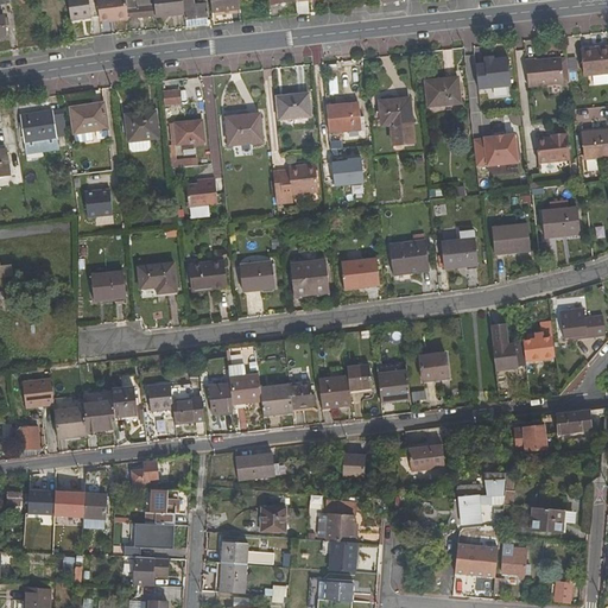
[(67,0),(69,23),(97,19),(95,0),(67,0)]
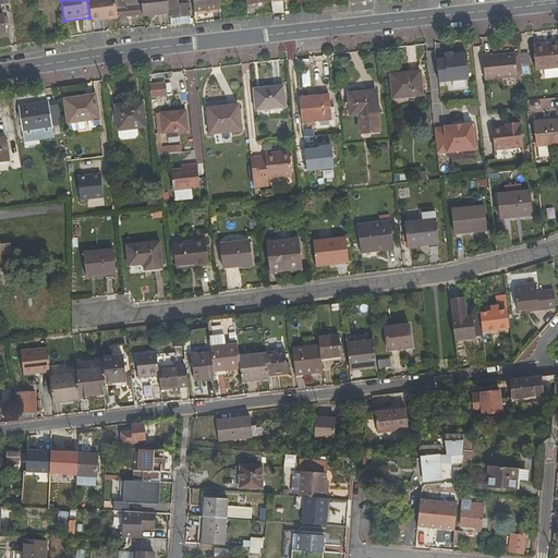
[(87,0),(89,17),(89,19),(97,19),(116,16),(113,0),(87,0)]
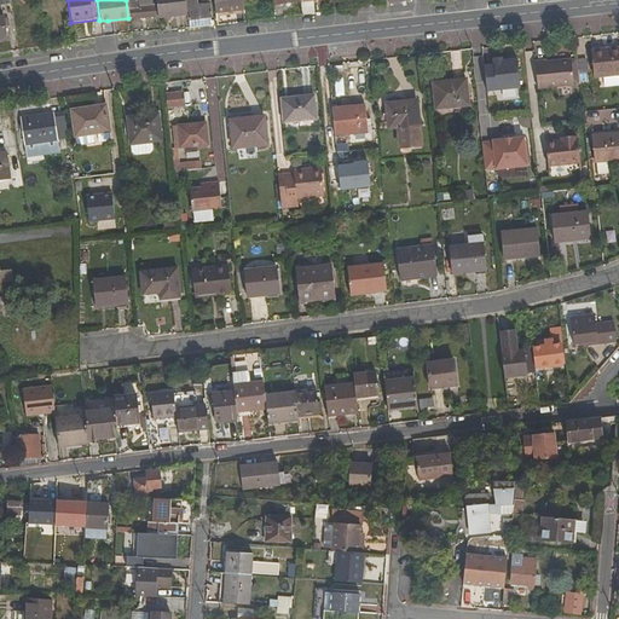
[(128,18),(128,21),(154,17),(152,5),(138,7),(137,0),(127,0),(126,0),(128,18)]
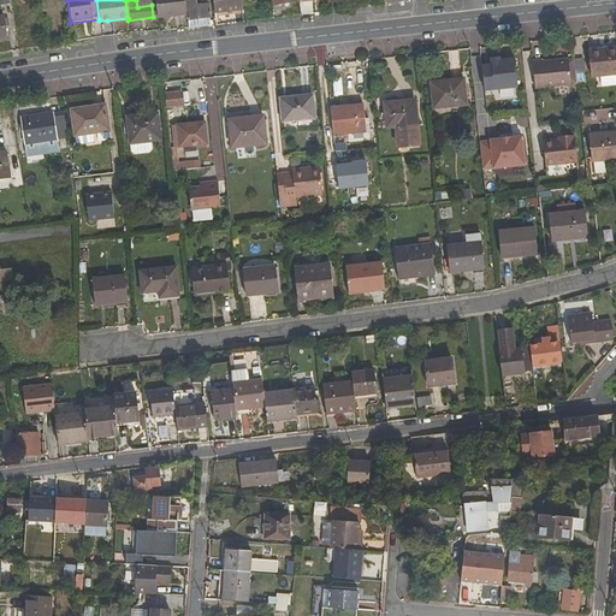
[(154,0),(157,19),(185,16),(182,0),(154,0)]
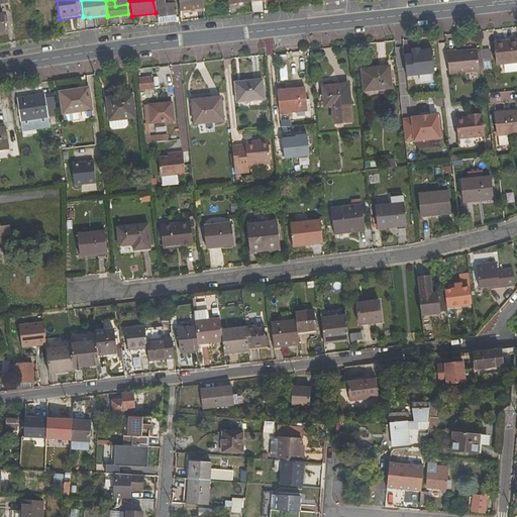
[(152,0),(156,13),(156,17),(176,15),(174,3),(164,4),(163,0),(152,0)]
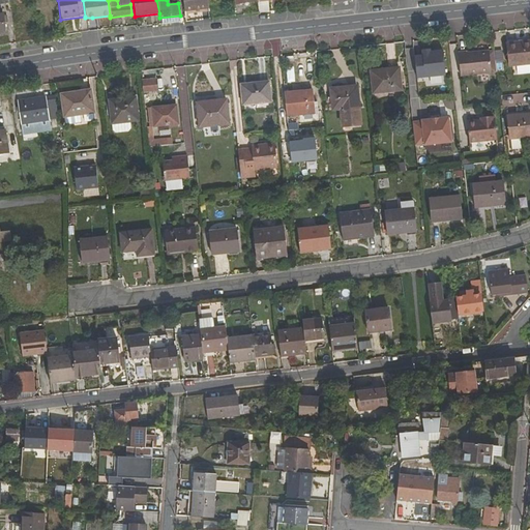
[(181,0),(183,11),(208,8),(207,0),(181,0)]
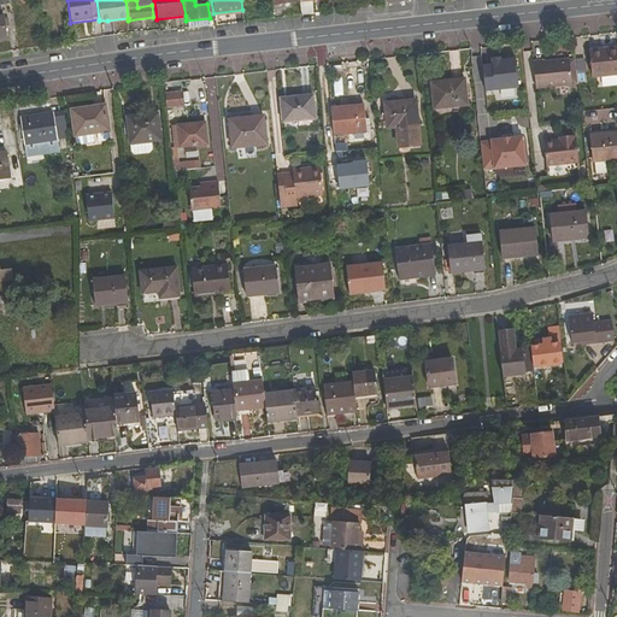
[(301,1),(303,15),(317,13),(315,0),(303,0),(303,1),(301,1)]
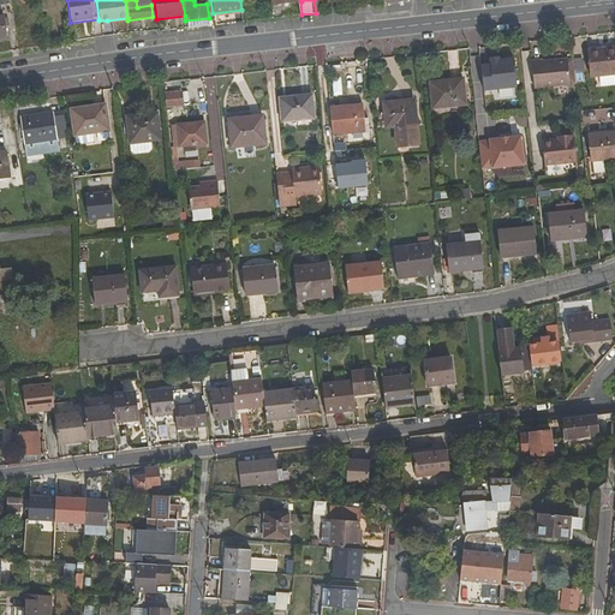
[(591,77),(614,75),(614,47),(589,51),(591,77)]
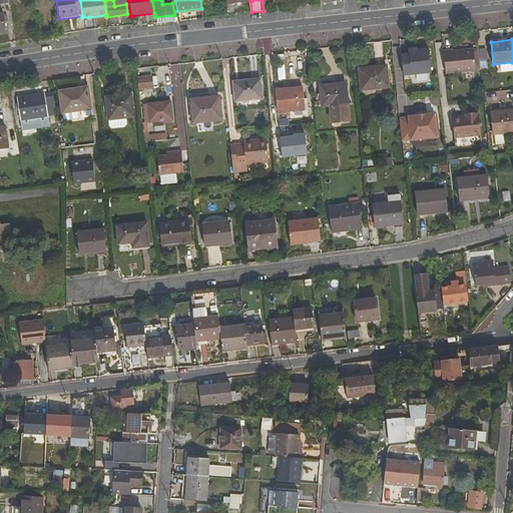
[(403,76),(431,73),(429,49),(416,50),(416,48),(409,48),(409,54),(401,55),(403,76)]
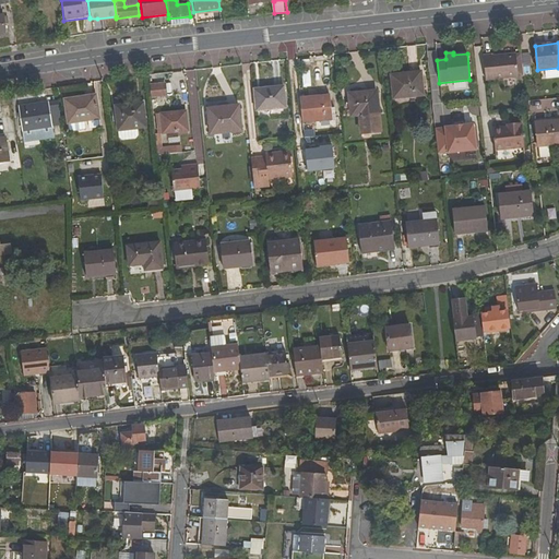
[(490,56),(490,54),(483,55),(485,80),(518,76),(515,52),(490,56)]
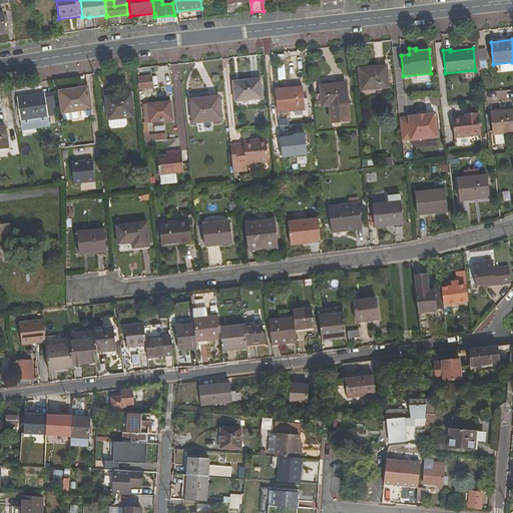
[(361,90),(389,88),(387,65),(359,68),(361,90)]
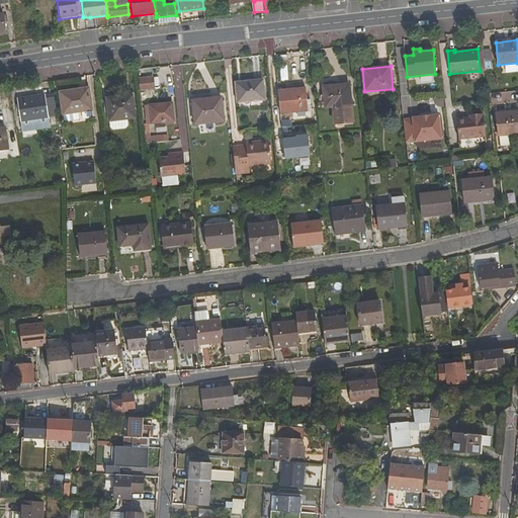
[(154,89),(152,78),(139,79),(140,90),(154,89)]
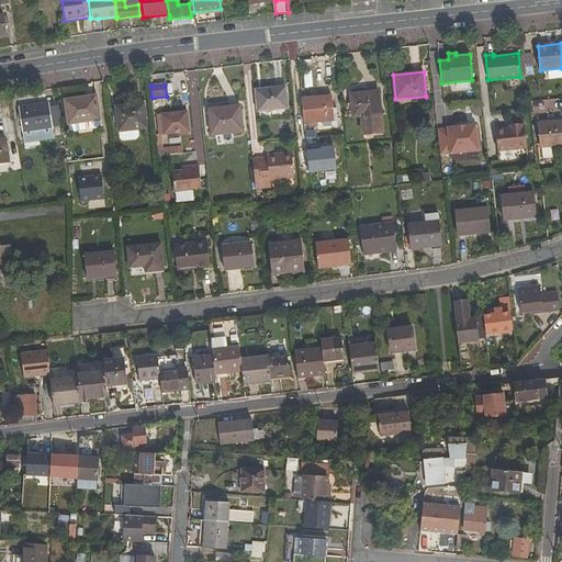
[(258,111),(288,109),(285,87),(256,90),(258,111)]
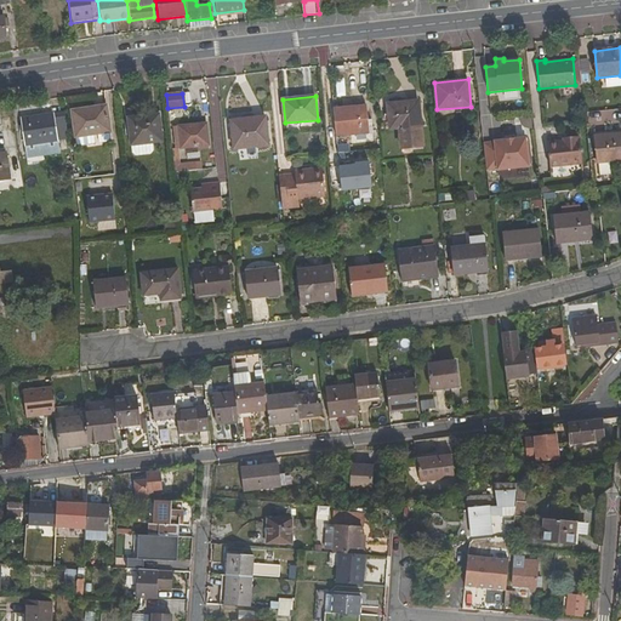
[(389,130),(398,129),(400,149),(423,147),(419,101),(387,103),(389,130)]
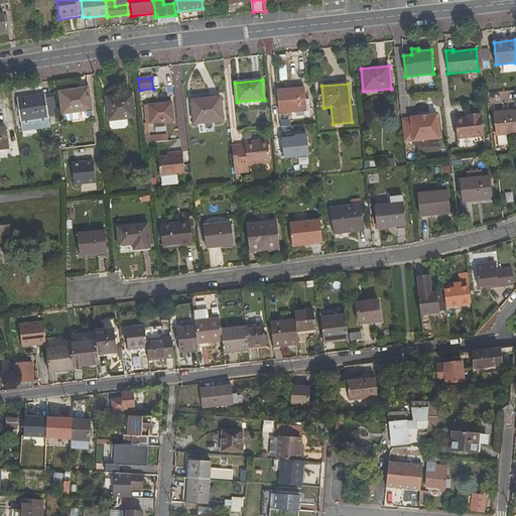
[(62,114),(92,110),(89,88),(59,92),(62,114)]
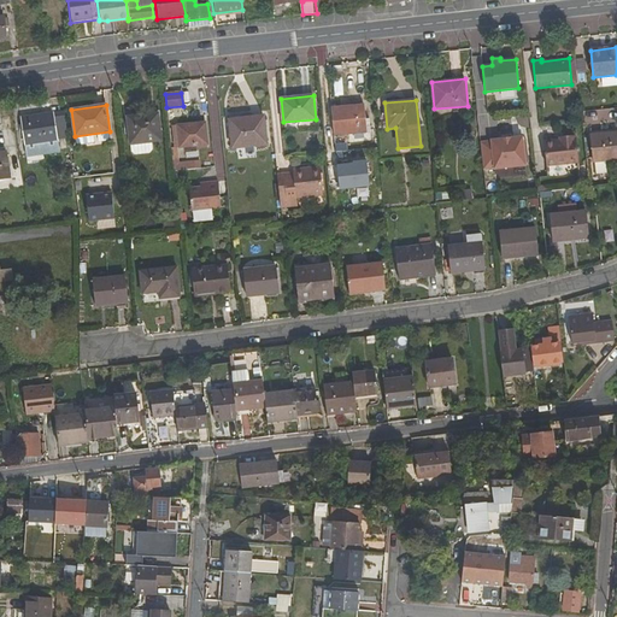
[(334,135),(368,133),(364,105),(331,109),(334,135)]
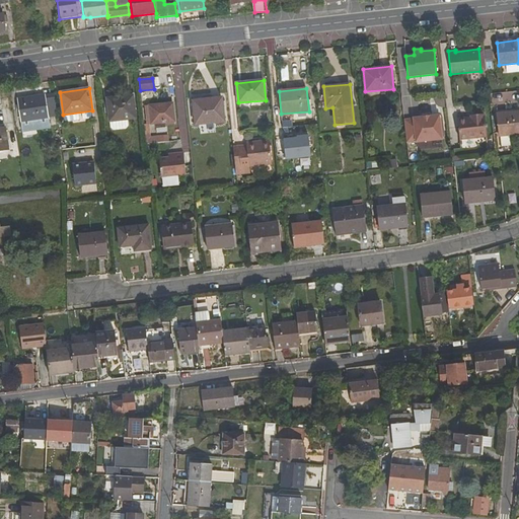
[(58,116),(54,93),(17,99),(21,122),(58,116)]
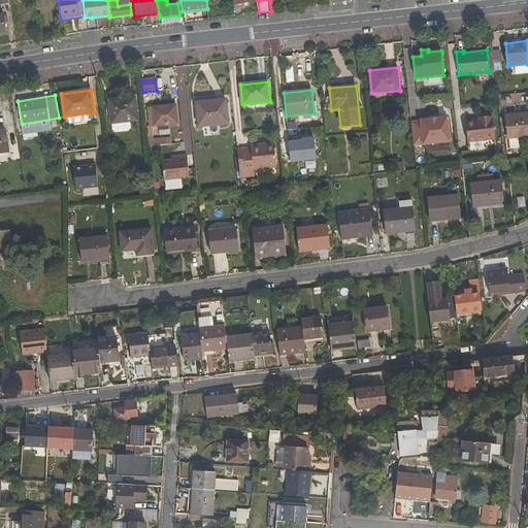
[(111,124),(138,122),(136,97),(108,100),(111,124)]
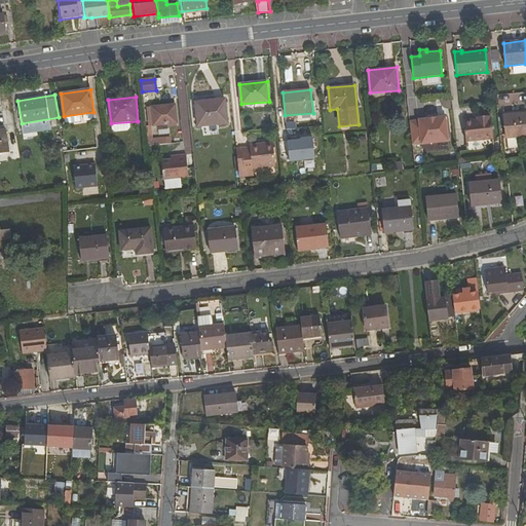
[(197,126),(228,123),(225,99),(195,102),(197,126)]
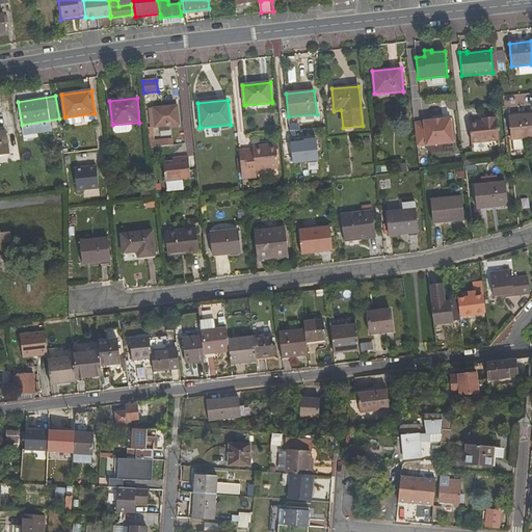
[(155,127),(179,125),(178,106),(153,108),(155,127)]
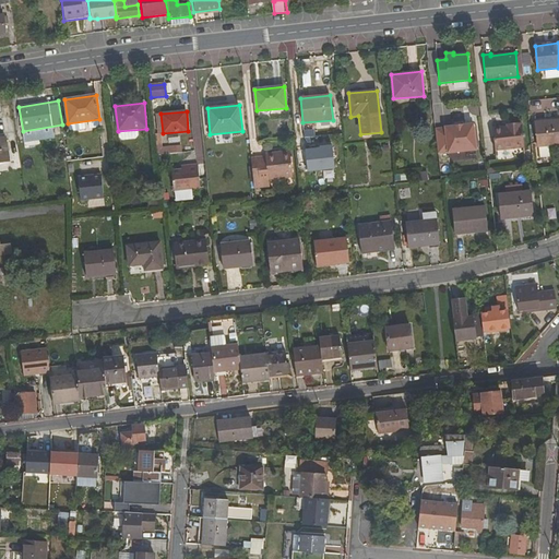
[(538,146),(558,144),(558,119),(536,122),(538,146)]
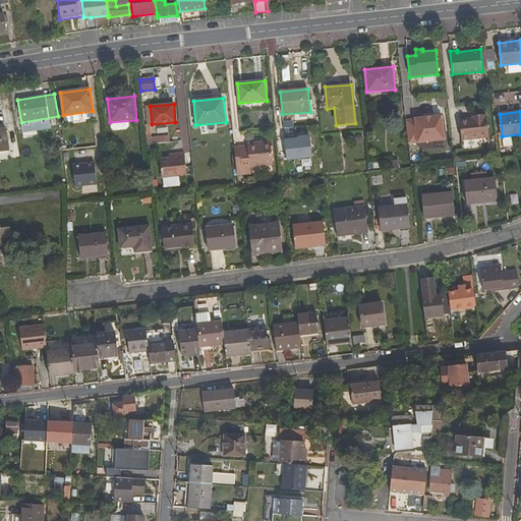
[(462,139),(488,137),(486,117),(485,117),(485,114),(476,115),(477,118),(472,118),(460,119),(462,139)]
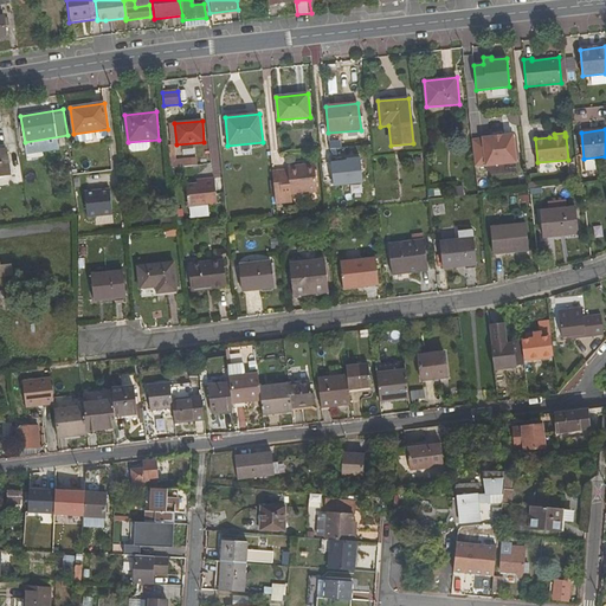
[(514,134),(483,137),(483,139),(472,140),(475,167),(485,165),(485,166),(516,162),(514,134)]
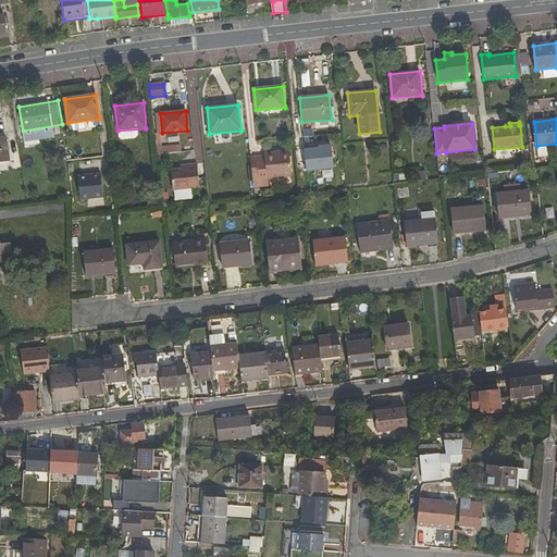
[(182,153),(181,145),(160,146),(160,134),(156,134),(156,155),(182,153)]
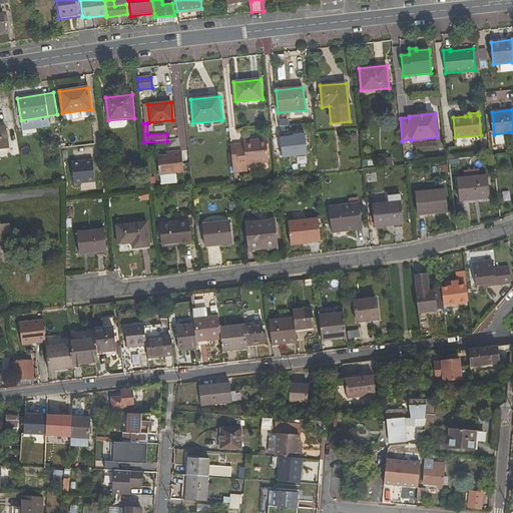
[(0,149),(9,149),(5,125),(0,125),(0,149)]
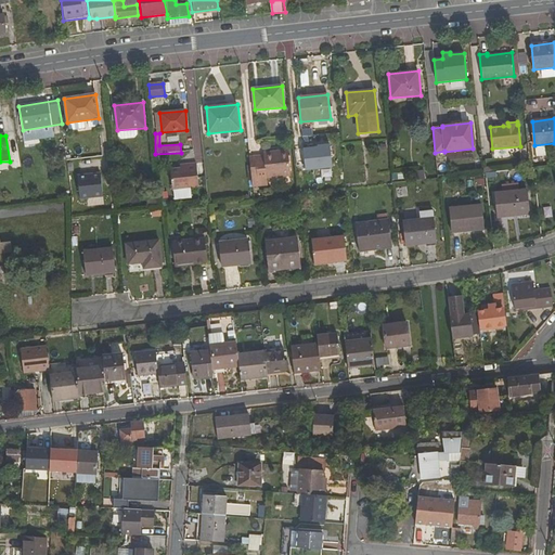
[(249,157),(253,186),(267,185),(266,180),(291,177),(287,154),(279,154),(279,152),(263,153),(263,156),(249,157)]
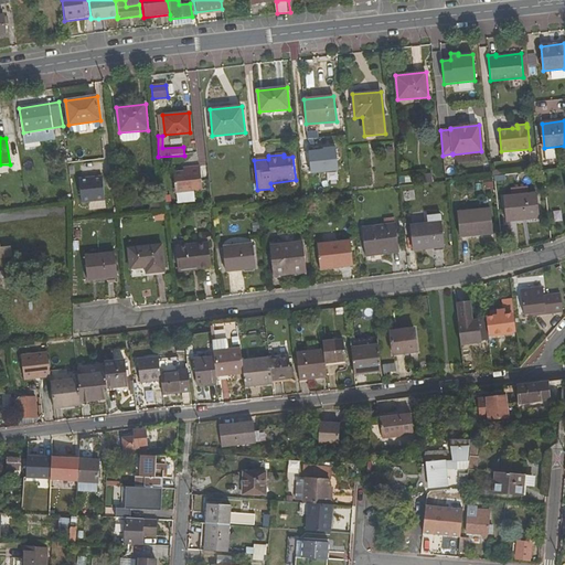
[(173,172),(176,192),(202,190),(200,166),(191,167),(191,170),(173,172)]
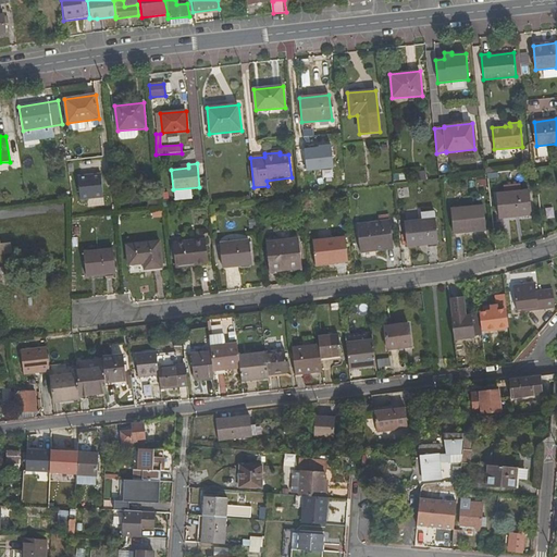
[(361,178),(361,169),(345,169),(346,180),(361,178)]
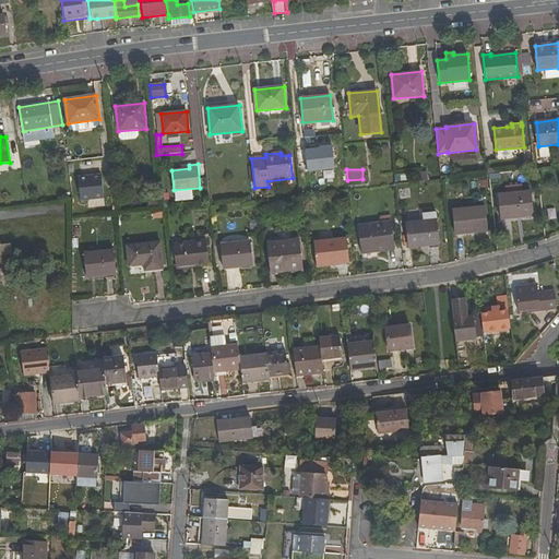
[(427,170),(416,173),(418,181),(429,178),(427,170)]
